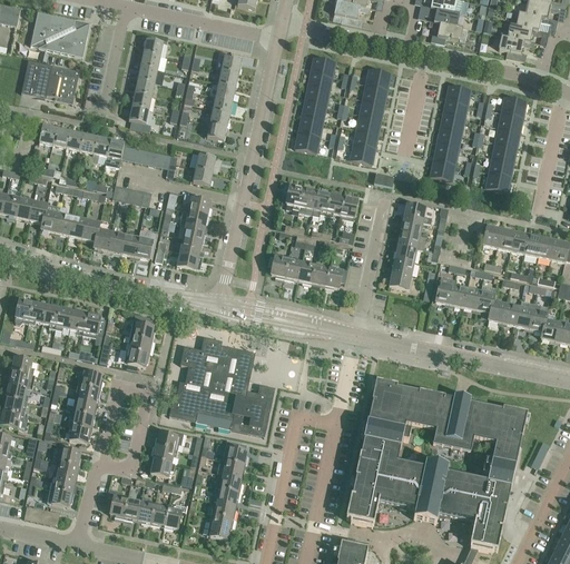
[(342,15),(341,21),(361,26),(362,19),(357,18),(359,10),(369,11),(370,7),(366,6),(343,1),(341,0),(337,0),(334,13),(342,15)]
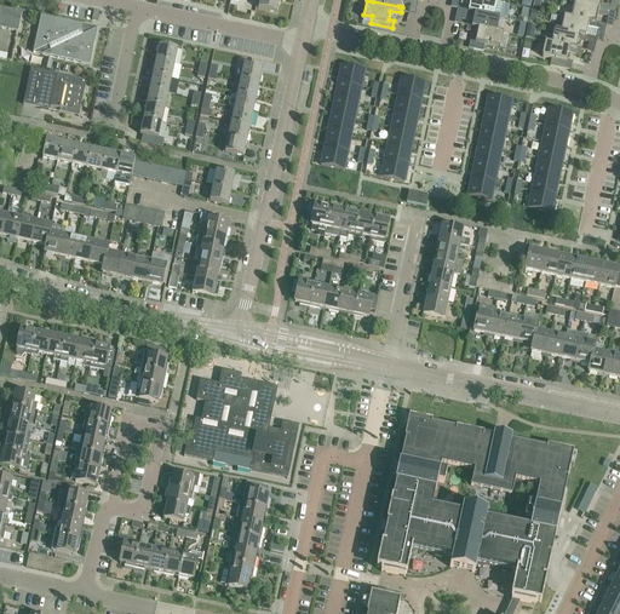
[(470,0),(469,6),(500,12),(503,0),(470,0)]
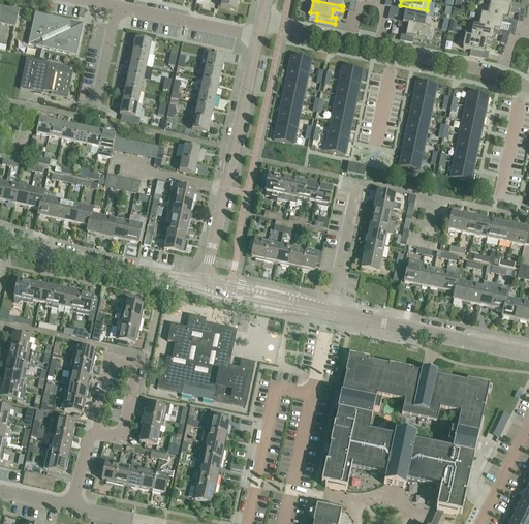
[(490,0),(487,11),(508,16),(509,8),(525,11),(526,7),(494,0),(490,0)]
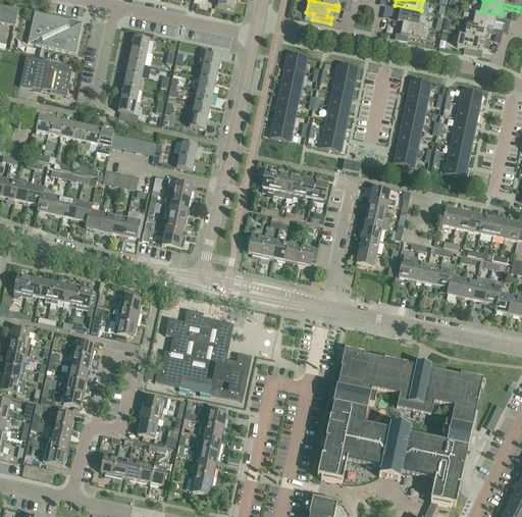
[(0,2),(0,19),(7,21),(15,23),(18,6),(0,2)]
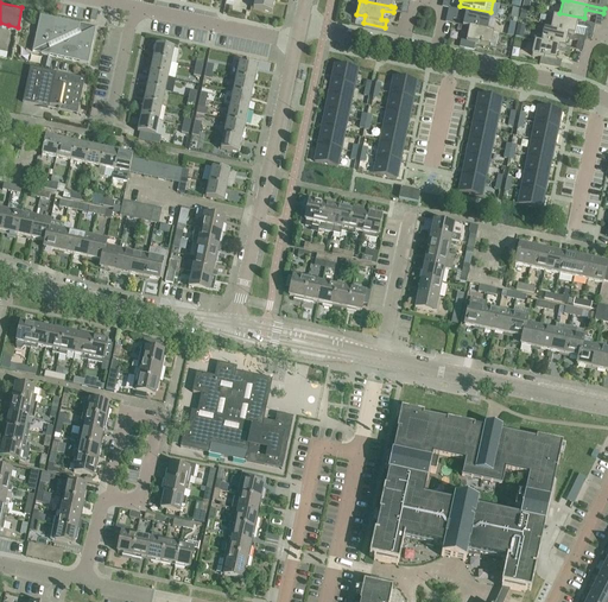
[(463,17),(463,21),(487,26),(491,12),(460,6),(449,4),(447,13),(463,17)]
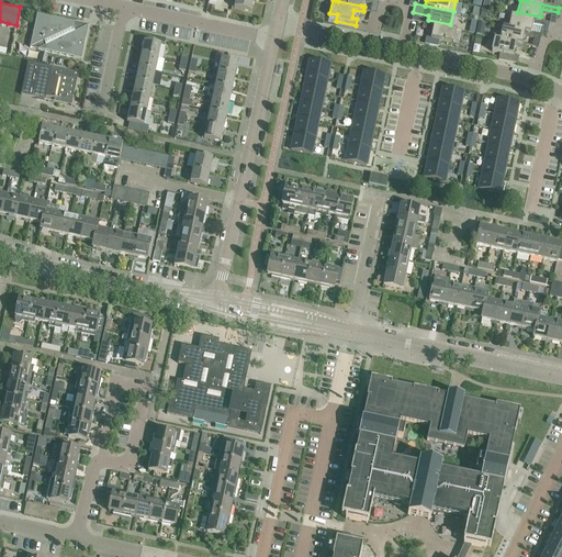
[(81,55),(88,28),(89,21),(37,11),(30,44),(81,55)]
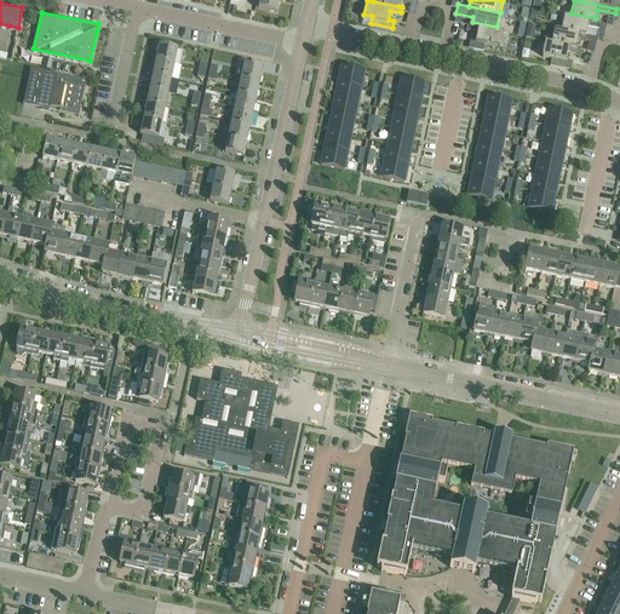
[(564,12),(561,26),(586,30),(589,23),(598,24),(606,27),(607,22),(607,21),(600,19),(596,18),(570,13),(564,12)]
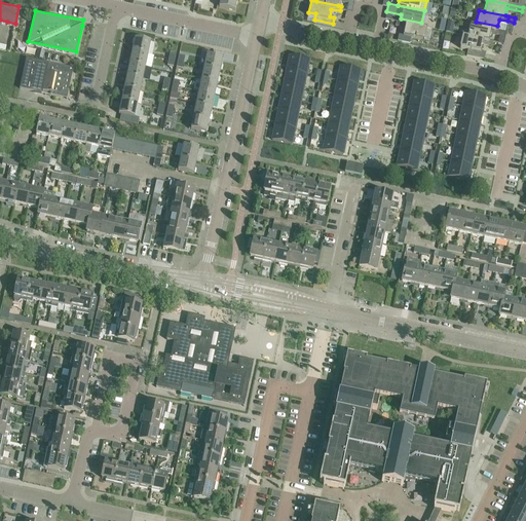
[(399,31),(398,38),(410,40),(411,34),(424,37),(427,24),(421,23),(401,19),(397,17),(396,23),(405,25),(404,32),(399,31)]
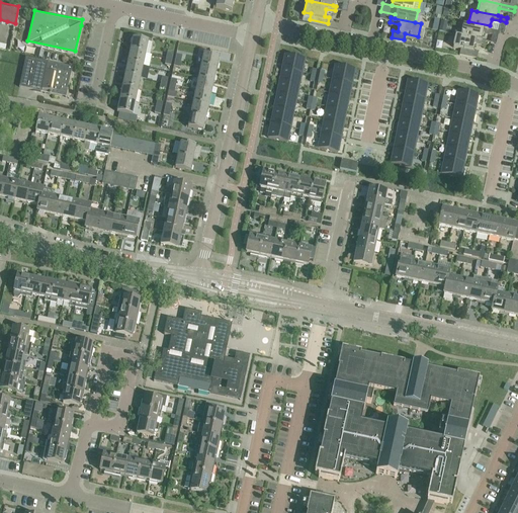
[(463,20),(460,32),(482,36),(484,29),(492,31),(498,32),(499,27),(490,25),(468,21),(463,20)]
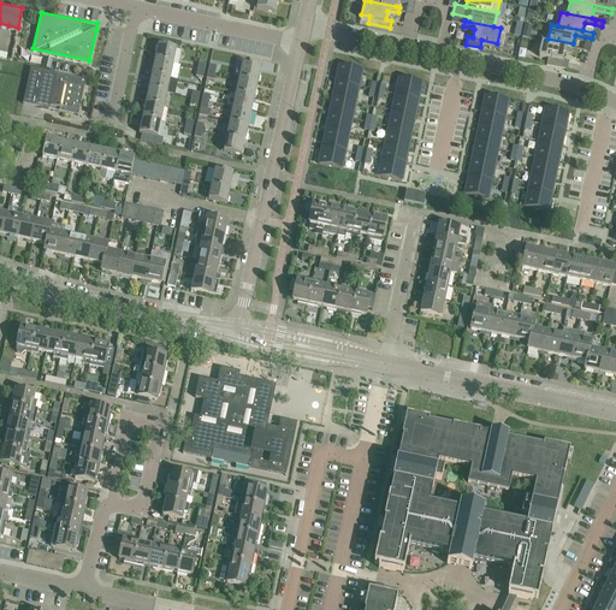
[(538,52),(549,54),(546,61),(567,65),(569,58),(563,57),(566,48),(576,49),(578,45),(573,43),(548,39),(542,37),(538,52)]
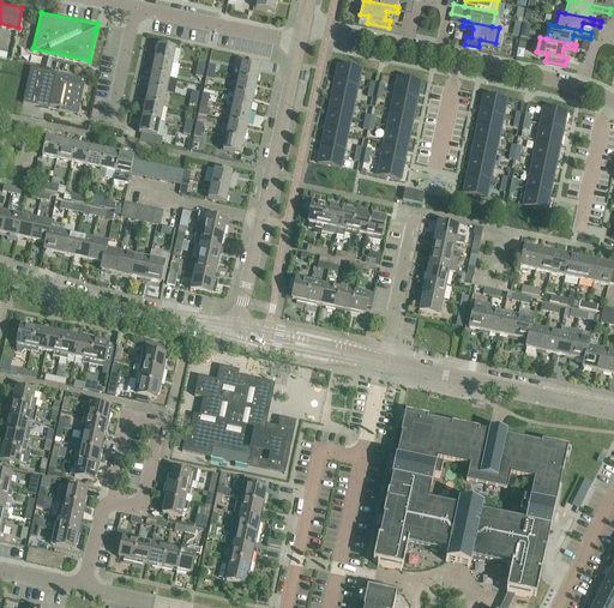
[(157,41),(155,55),(173,60),(176,44),(157,41)]
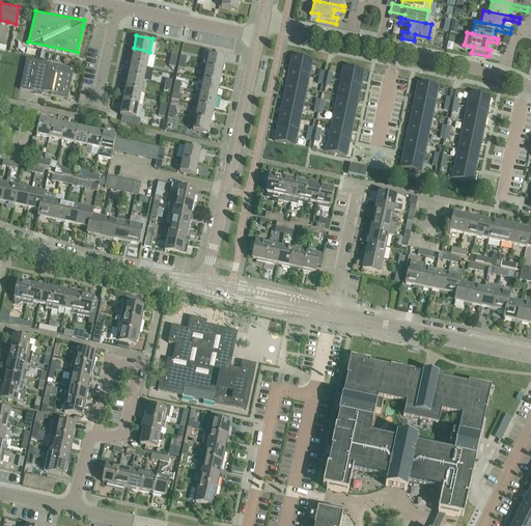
[(134,48),(131,60),(147,64),(149,52),(134,48)]
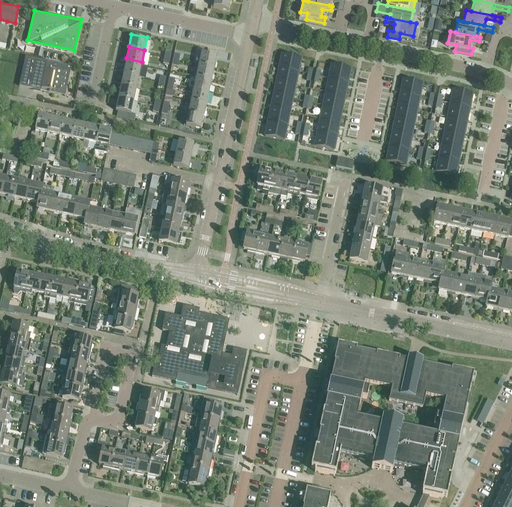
[(201,49),(199,62),(214,65),(217,52),(201,49)]
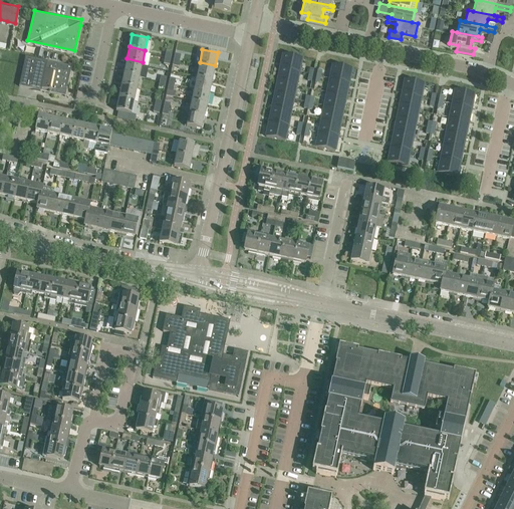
[(283,51),(280,65),(299,69),(302,55),(283,51)]
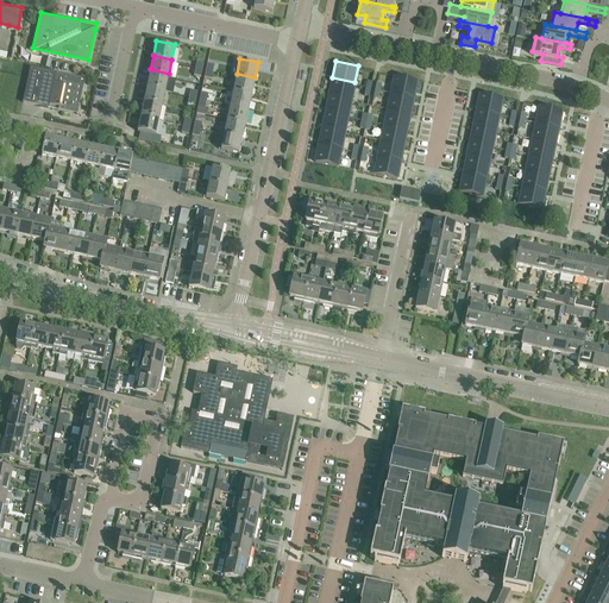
[(30,63),(23,99),(49,105),(50,101),(58,102),(57,106),(77,111),(83,82),(85,75),(30,63)]
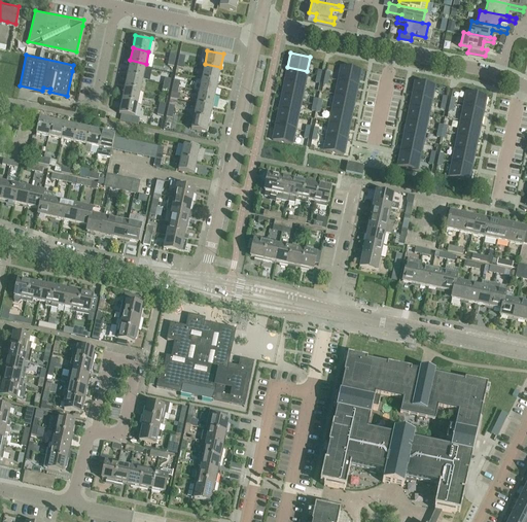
[(130,60),(128,72),(143,76),(146,64),(130,60)]
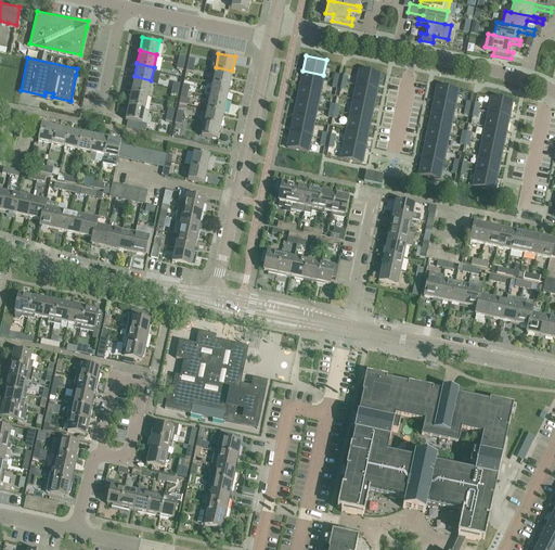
[(216,67),(213,80),(229,84),(232,71),(216,67)]
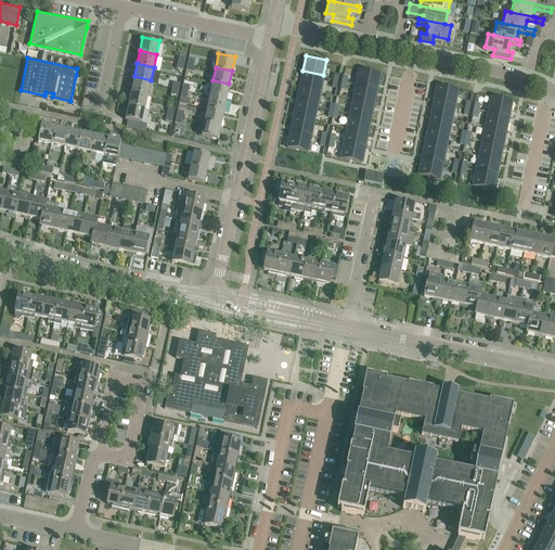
[(360,67),(357,81),(377,86),(381,71),(360,67)]
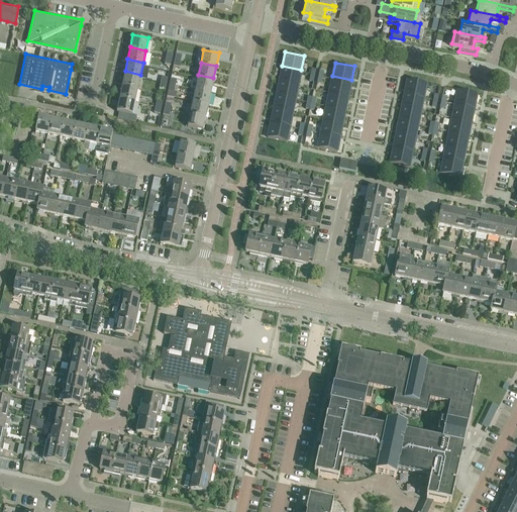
[(282,66),(279,79),(299,83),(301,70),(282,66)]
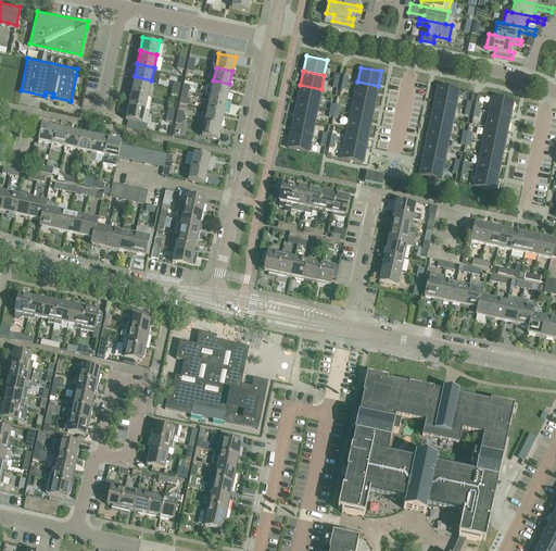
[(135,76),(131,90),(148,94),(151,80),(135,76)]
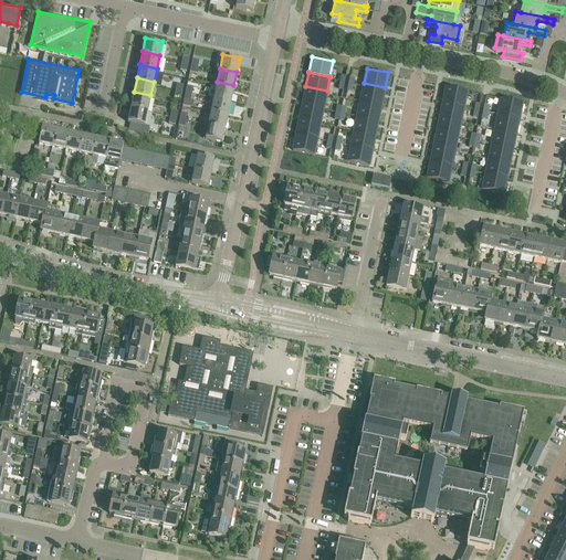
[(217,82),(213,95),(231,99),(233,85),(217,82)]
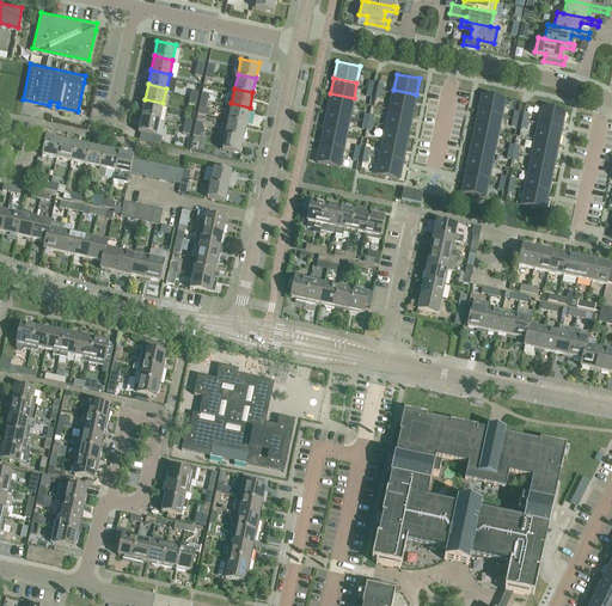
[(393,90),(390,105),(412,110),(416,95),(393,90)]
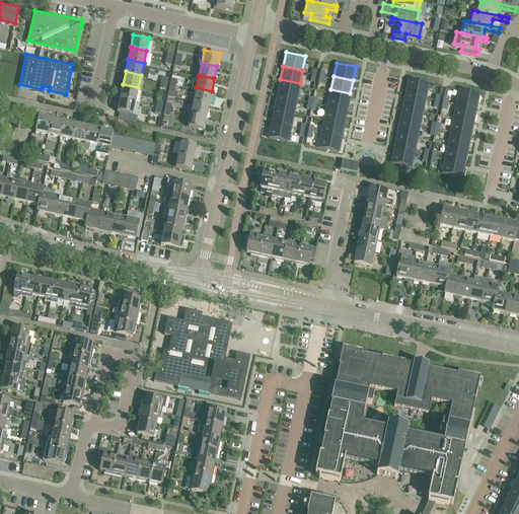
[(409,77),(405,91),(426,95),(428,81),(409,77)]
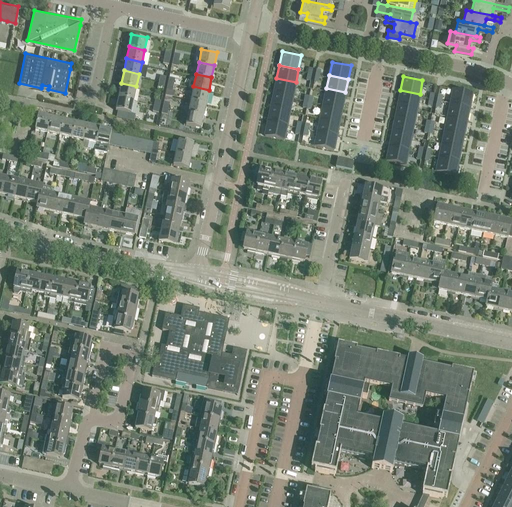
[(276,78),(273,92),(293,95),(296,82),(276,78)]
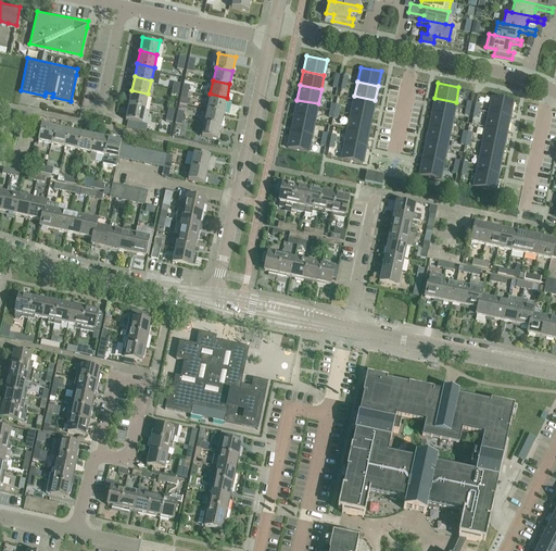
[(131,90),(128,104),(146,108),(148,94),(131,90)]
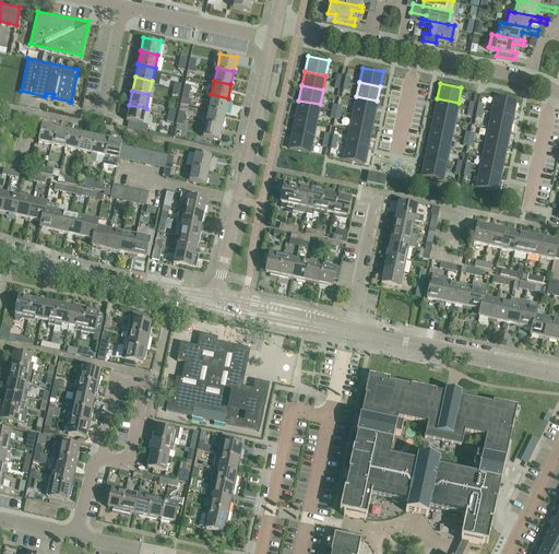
[(211,94),(209,107),(225,112),(228,98),(211,94)]
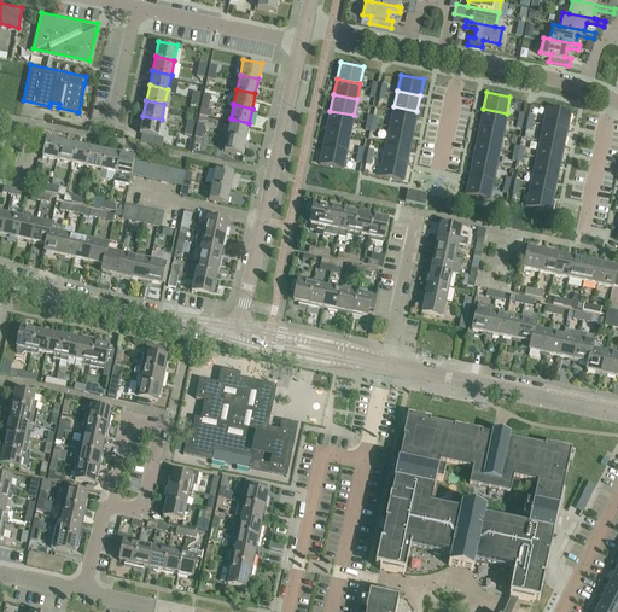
[(547,105),(543,121),(567,126),(570,110),(547,105)]
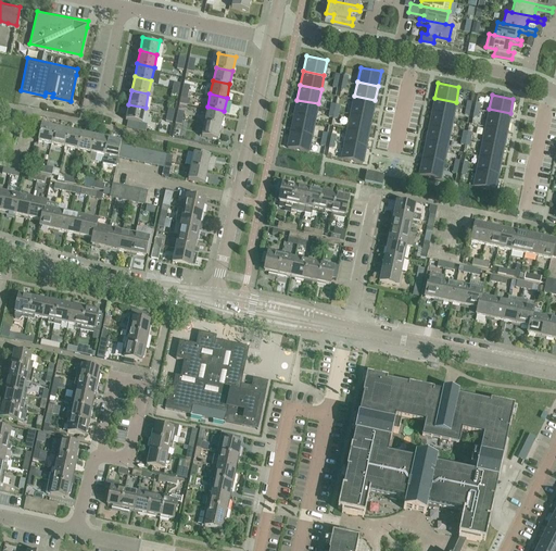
[(354,96),(351,111),(371,115),(375,100),(354,96)]
